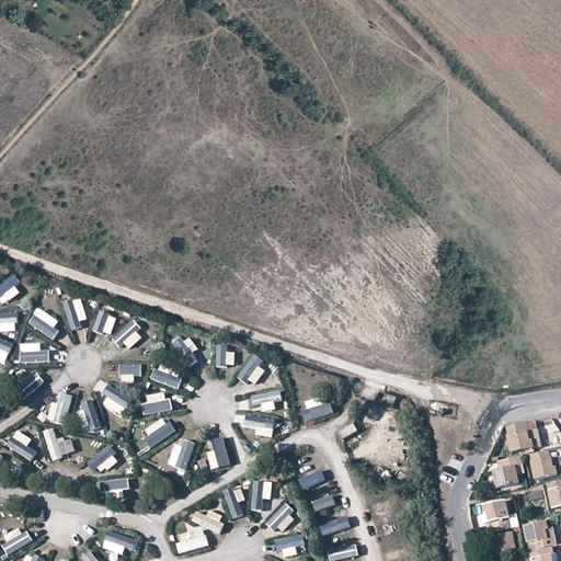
[(0,295),(12,286),(3,275),(0,276),(0,295)]
